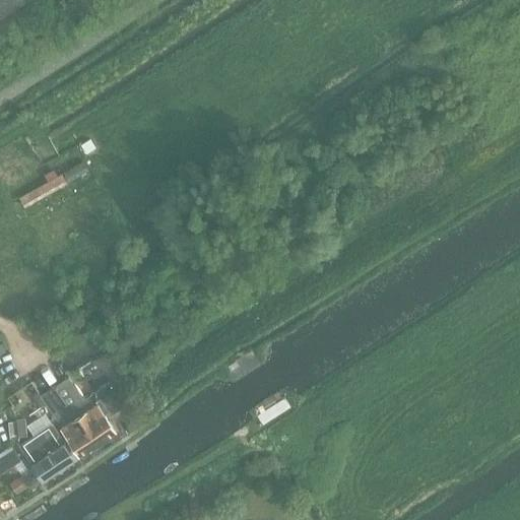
[(87,171),(83,161),(65,172),(70,181),(87,171)]
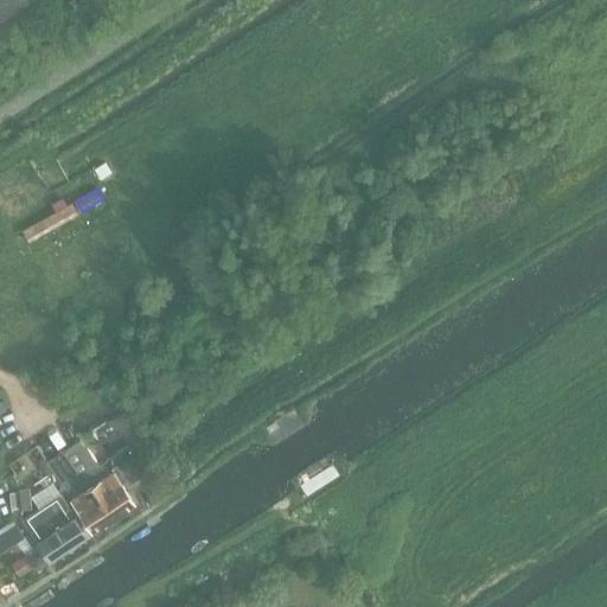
[(29,242),(80,213),(74,203),(24,231),(29,242)]
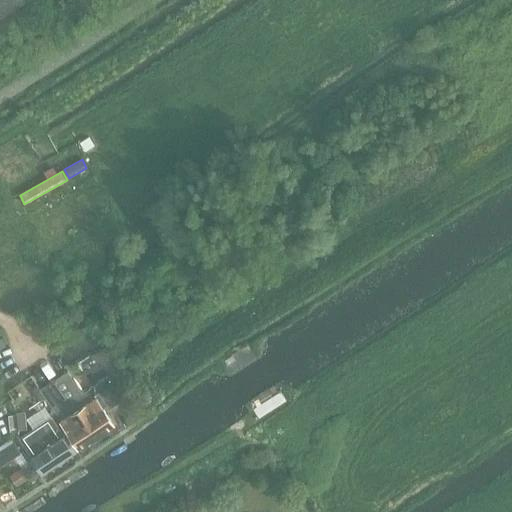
[(109,376),(56,412),(61,422),(79,449),(114,426),(97,399),(96,397),(115,384),(109,376)]
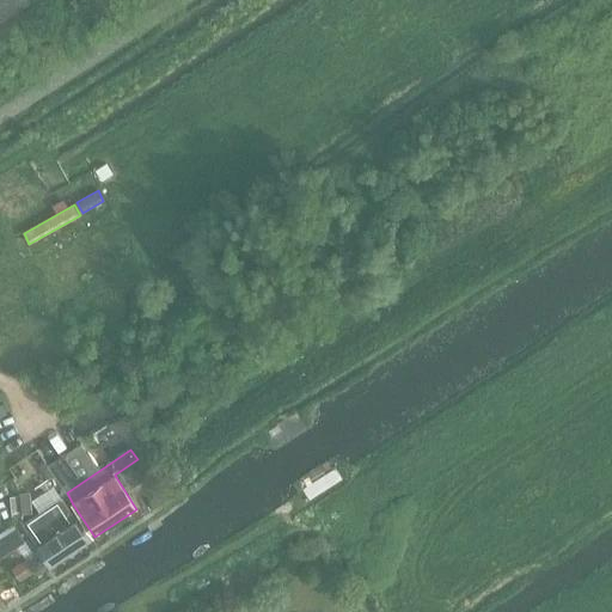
[(44,460),(38,465),(48,478),(53,475),(44,460)]
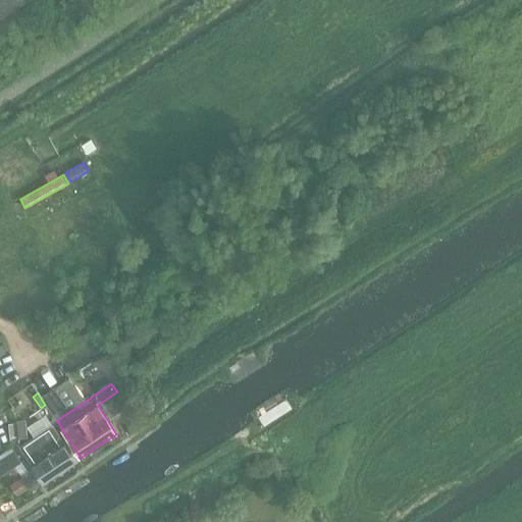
[(144,403),(148,410),(149,409),(154,406),(150,399),(145,402),(144,403)]
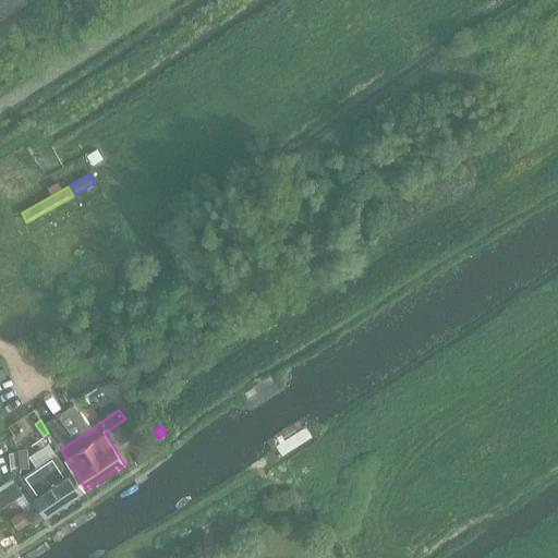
[(26,448),(19,448),(20,465),(27,464),(26,448)]
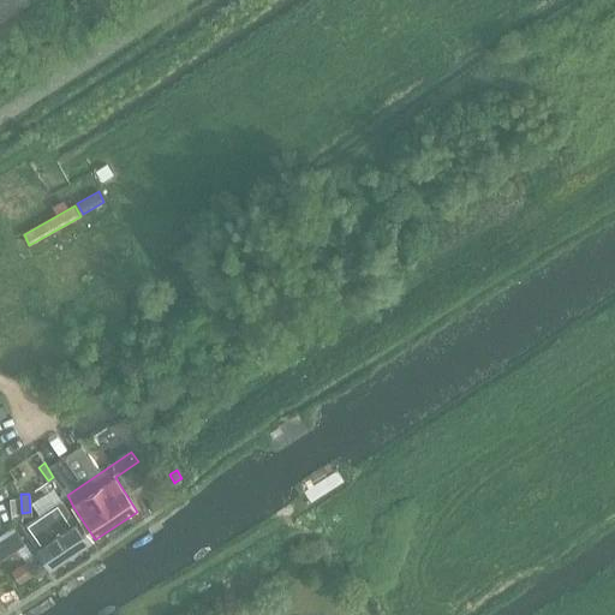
[(63,501),(24,527),(52,571),(90,544),(63,501)]
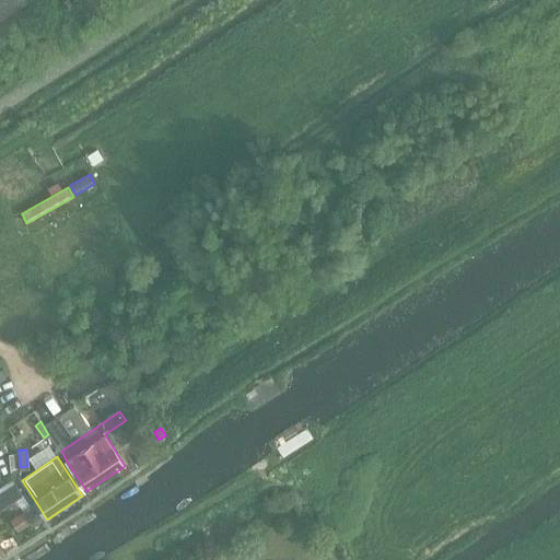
[(0,509),(16,499),(23,496),(19,488),(13,480),(0,488),(0,509)]
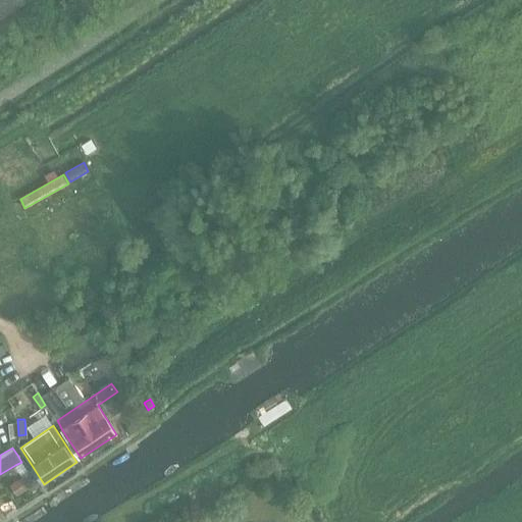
[(21,462),(15,465),(22,477),(29,474),(21,462)]
